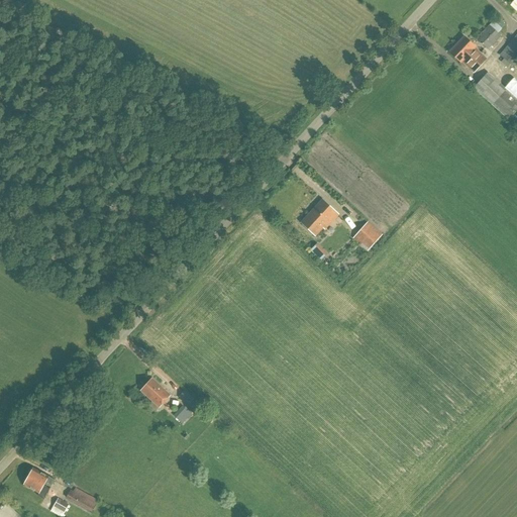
[(501,31),(509,26),(505,21),(498,26),(501,31)]
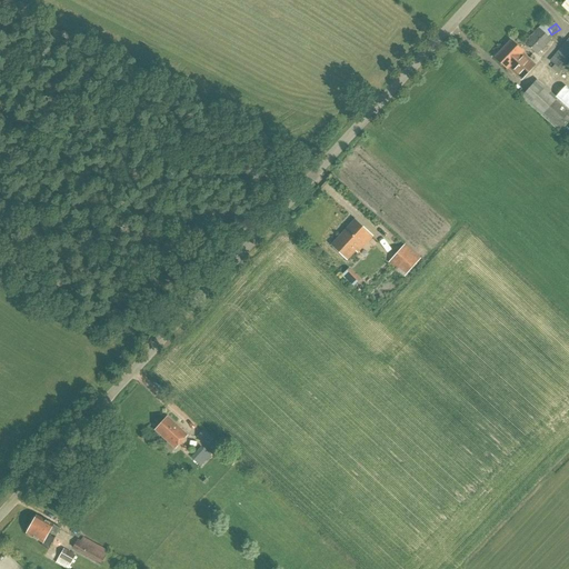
[(537,55),(551,40),(538,28),(525,42),(537,55)]
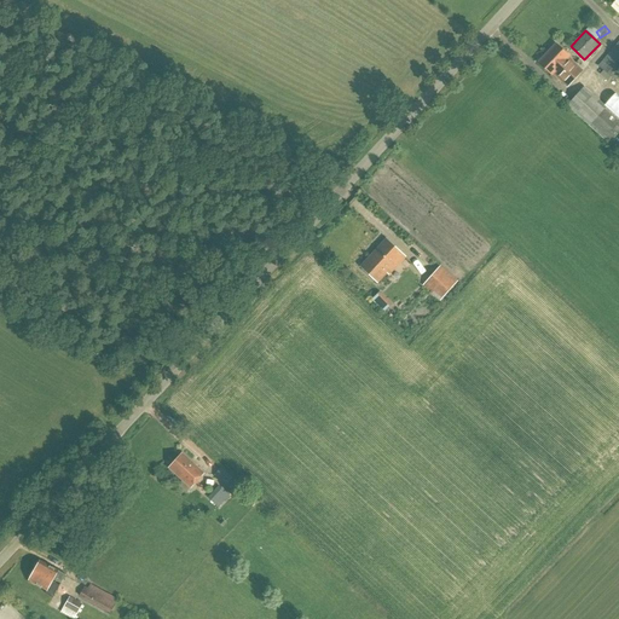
[(618,41),(599,67),(615,82),(618,77),(618,41)]
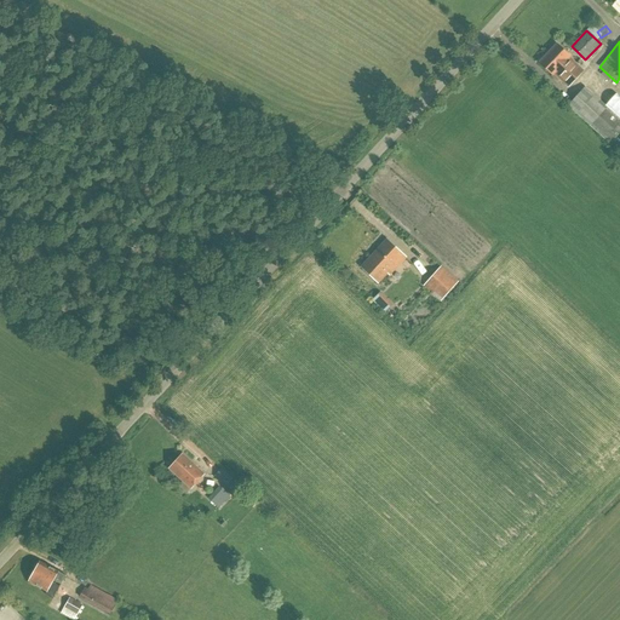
[(568,89),(584,72),(569,58),(570,57),(557,45),(539,63),(552,75),(554,74),(568,89)]
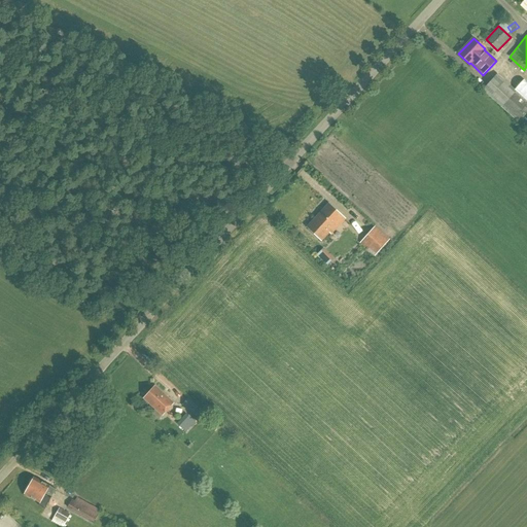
[(519,124),(526,113),(526,101),(497,74),(482,91),(519,124)]
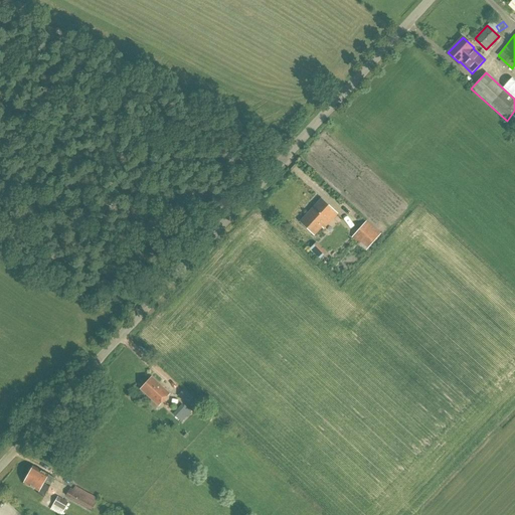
[(324,229),(338,214),(321,198),(299,222),(314,236),(322,228),(324,229)]
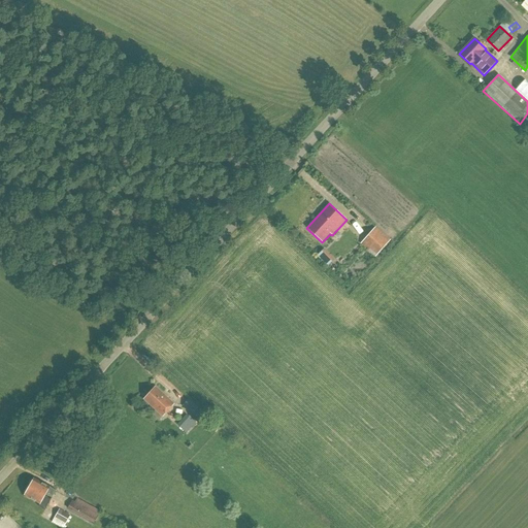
[(374,258),(391,240),(375,227),(360,244),(374,258)]
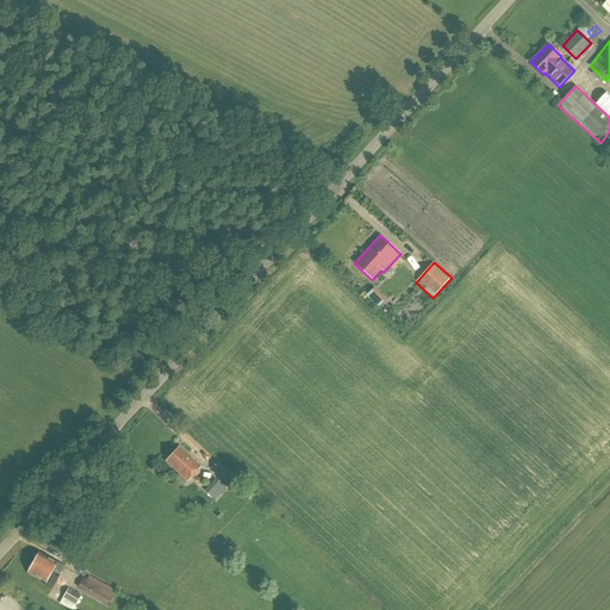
[(179,447),(167,461),(180,473),(179,473),(175,478),(184,485),(187,481),(192,477),(197,472),(201,467),(201,466),(180,447),(179,447)]
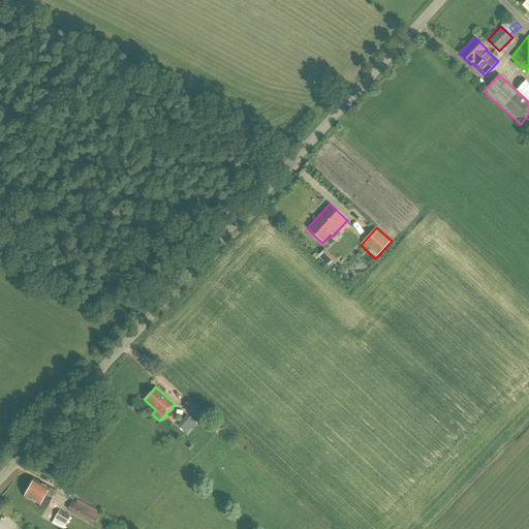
[(200,421),(206,414),(200,409),(189,399),(182,407),(193,417),(195,415),(200,421)]
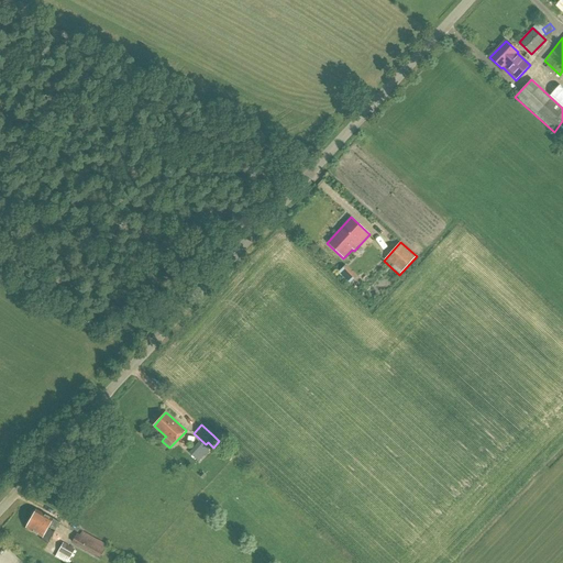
[(199,442),(189,452),(198,461),(208,451),(199,442)]
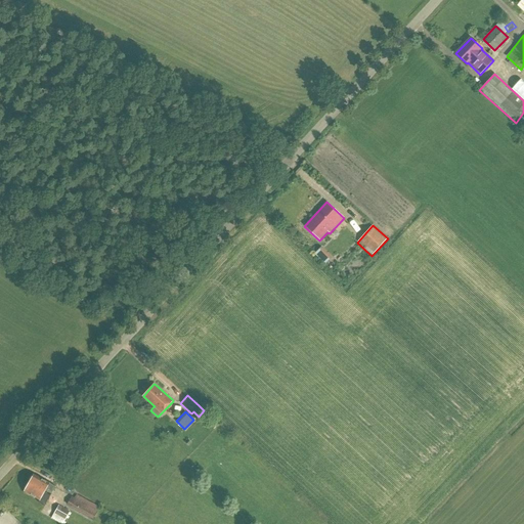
[(61,465),(69,456),(62,450),(55,460),(61,465)]
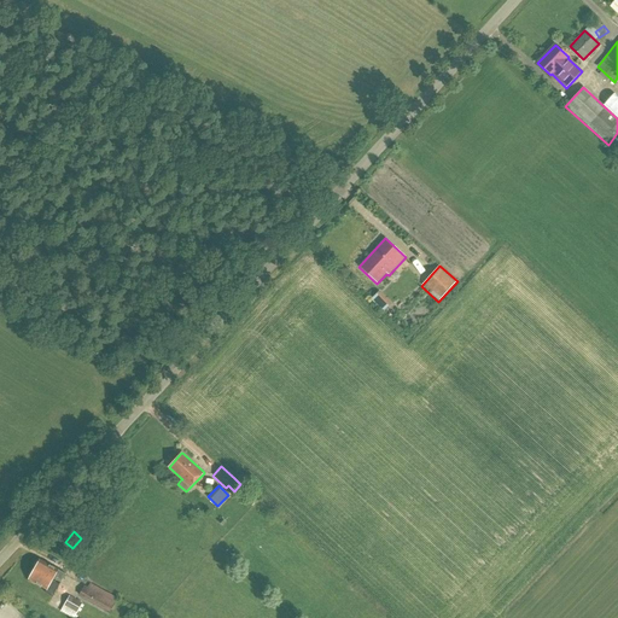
[(58,570),(40,559),(39,561),(36,561),(35,565),(35,566),(31,572),(30,572),(29,576),(29,577),(28,579),(46,590),(45,593),(52,598),(57,590),(65,594),(66,592),(58,586),(59,584),(53,581),(54,578),(60,582),(65,575),(58,570)]
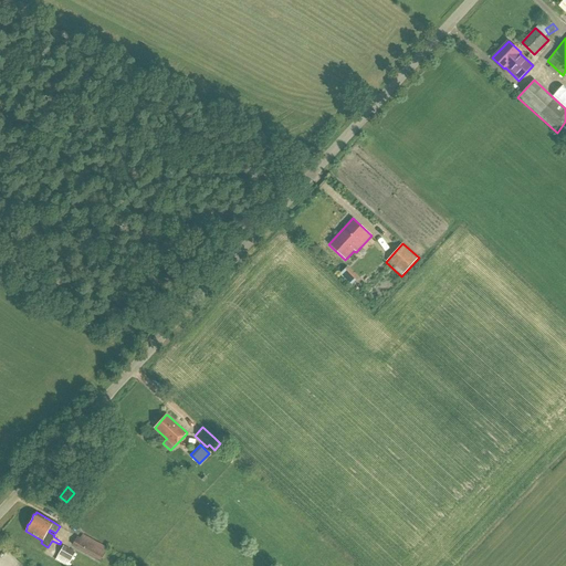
[(108,548),(84,535),(82,538),(77,536),(72,546),(101,562),(108,548)]
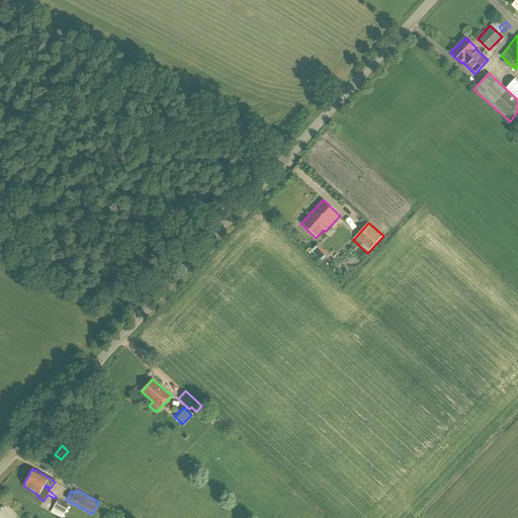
[(60,517),(62,517),(69,506),(58,500),(51,513),(60,517)]
